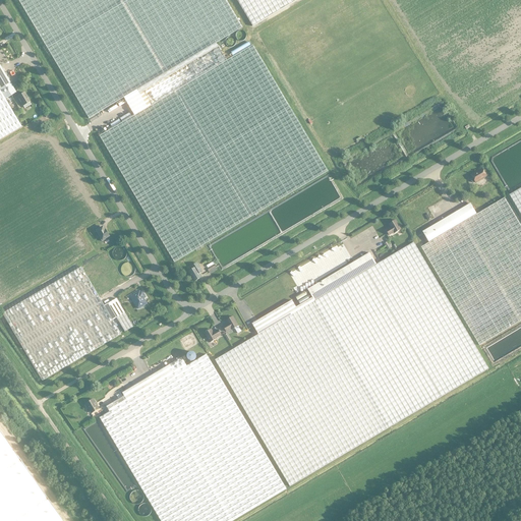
[(226,0),(18,0),(90,119),(137,91),(145,102),(131,109),(134,115),(100,136),(174,263),(328,171),(253,45),(227,60),(217,43),(243,27),(226,0)]
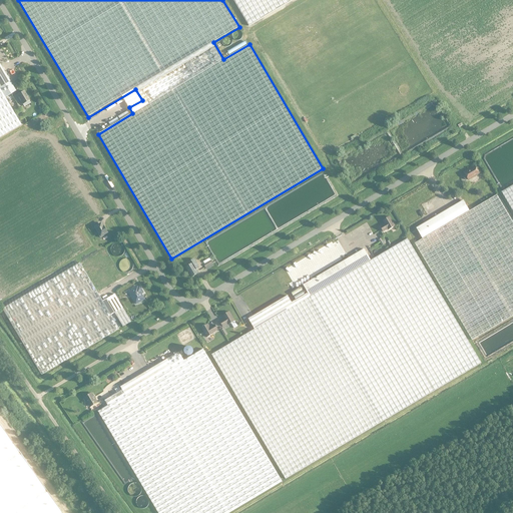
[(233,0),(248,26),(292,0),(233,0)]
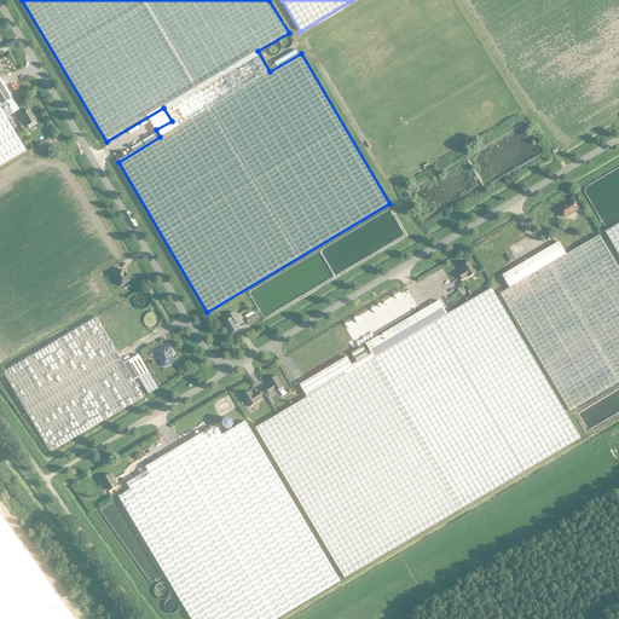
[(0,166),(25,151),(6,117),(18,110),(0,79),(0,166)]
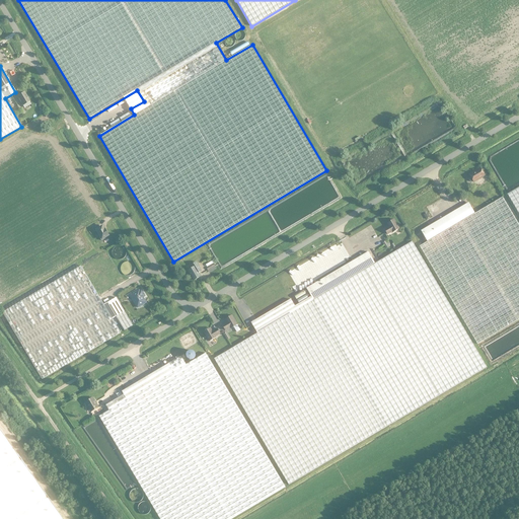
[(17,96),(22,105),(29,101),(24,92),(17,96)]
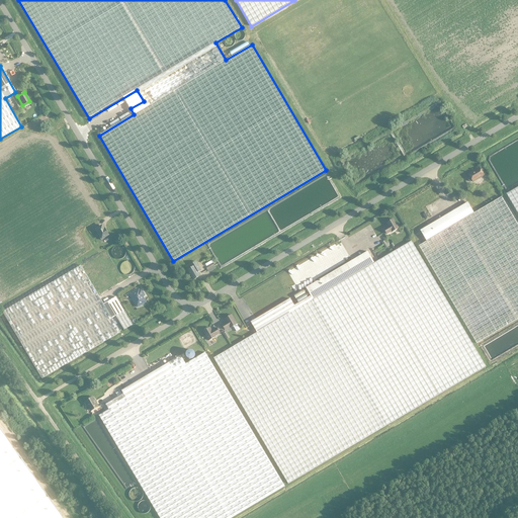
[(470,177),(469,178),(468,179),(469,181),(471,182),(472,181),(473,182),(484,175),(480,168),(468,174),(470,177)]
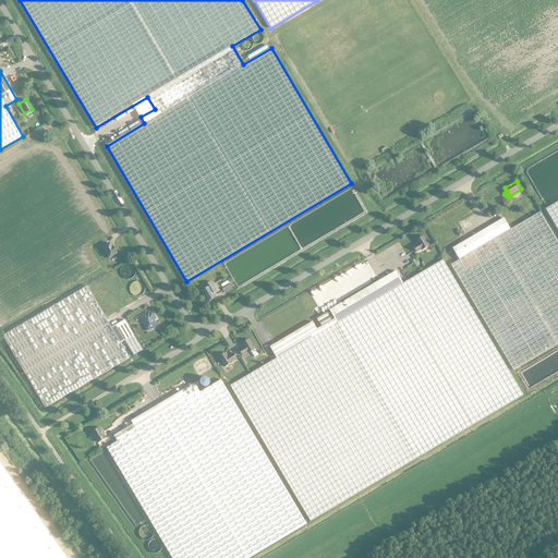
[(557,197),(542,207),(557,233),(557,197)]
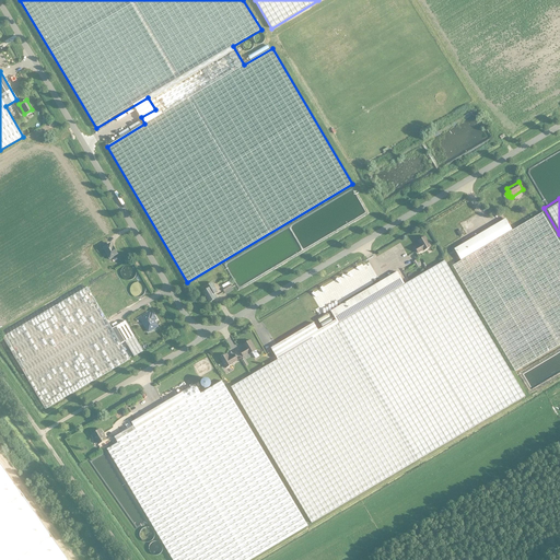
[(453,266),(515,371),(559,345),(559,243),(541,212),(512,230),(505,219),(454,249),(461,260),(453,266)]
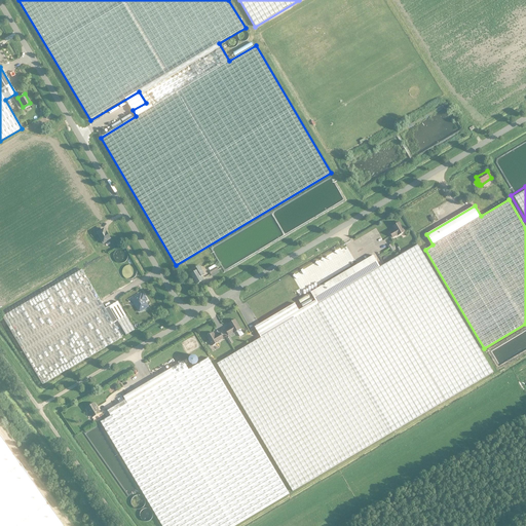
[(405,231),(400,222),(392,226),(395,230),(393,230),(392,230),(389,232),(392,237),(398,234),(399,235),(405,231)]
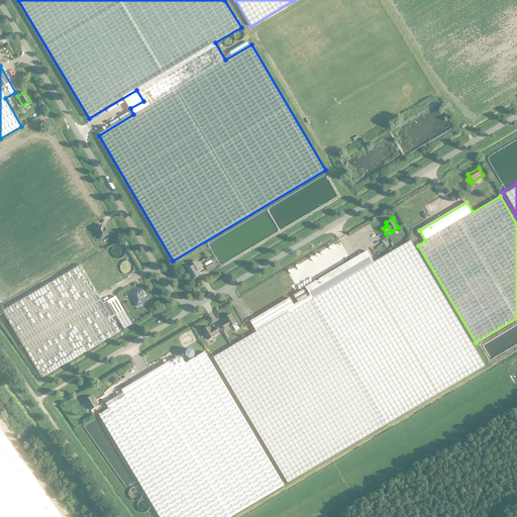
[(105,236),(108,234),(105,228),(104,228),(102,225),(100,227),(98,224),(93,227),(95,230),(96,229),(100,234),(99,235),(101,239),(106,237),(105,236)]
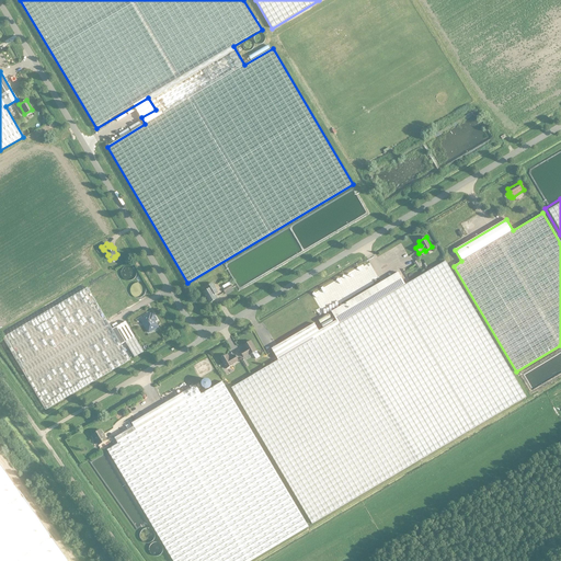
[(405,285),(398,272),(332,311),(420,460),(526,397),(445,261),(405,285)]
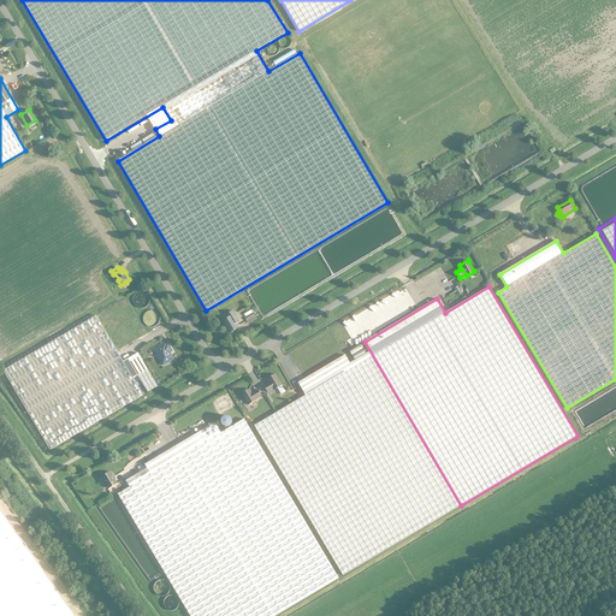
[(230,332),(236,329),(238,327),(236,324),(240,321),(234,311),(226,315),(229,318),(223,321),(230,332)]
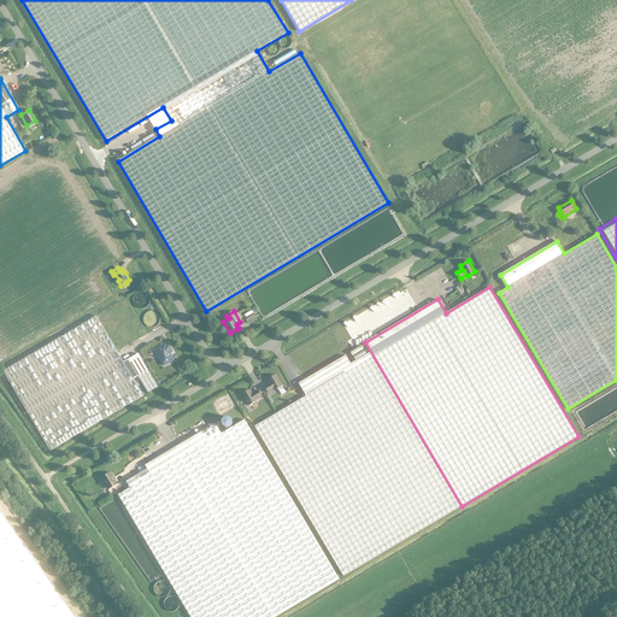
[(50,452),(142,397),(95,317),(3,372),(50,452)]
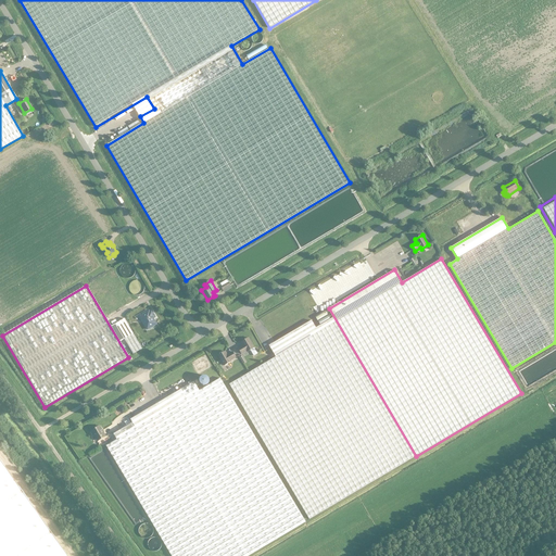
[(149,312),(140,316),(148,329),(156,324),(155,324),(153,320),(153,318),(155,317),(152,311),(150,312),(149,312)]
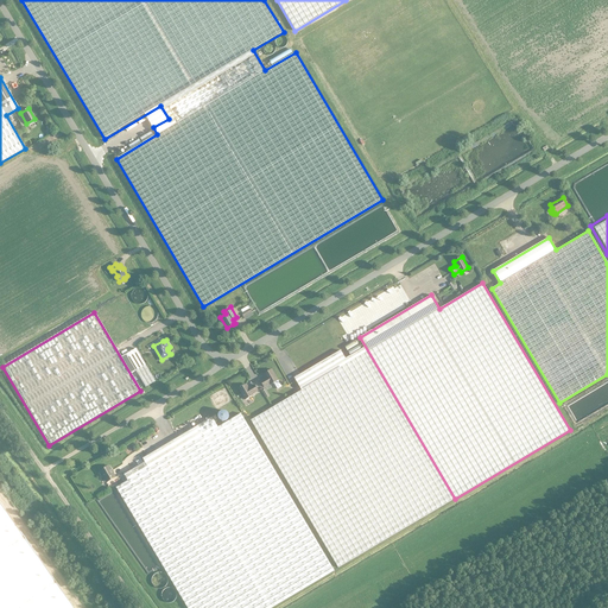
[(156,381),(137,348),(126,354),(146,387),(156,381)]
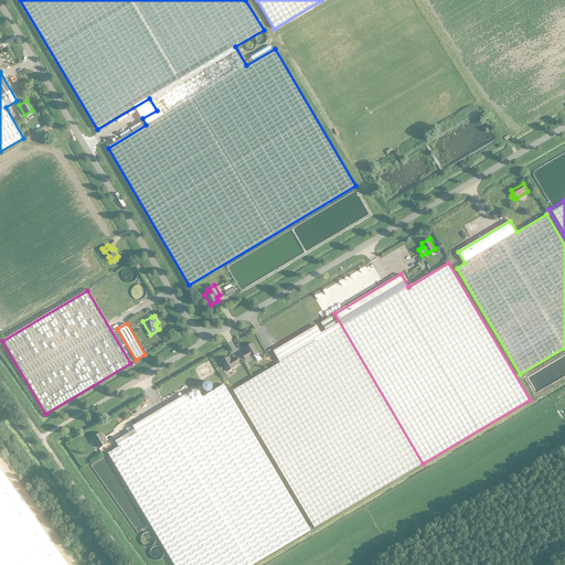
[(321,333),(317,326),(274,351),(281,363),(234,391),(315,528),(422,464),(339,323),(321,333)]
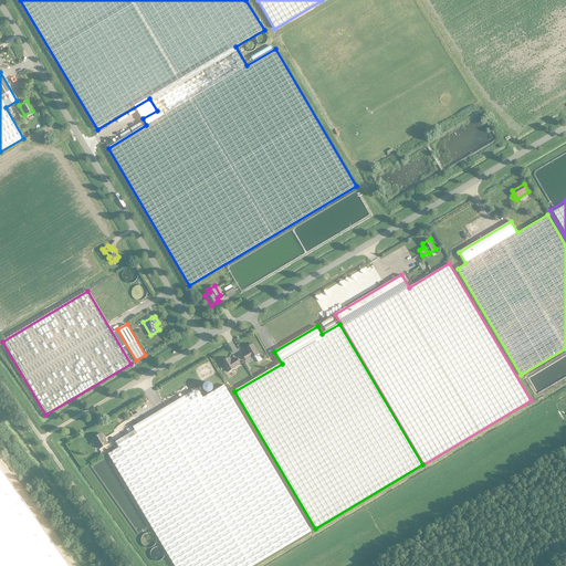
[(259,354),(253,344),(245,348),(248,352),(247,353),(242,355),(245,360),(251,357),(252,358),(259,354)]
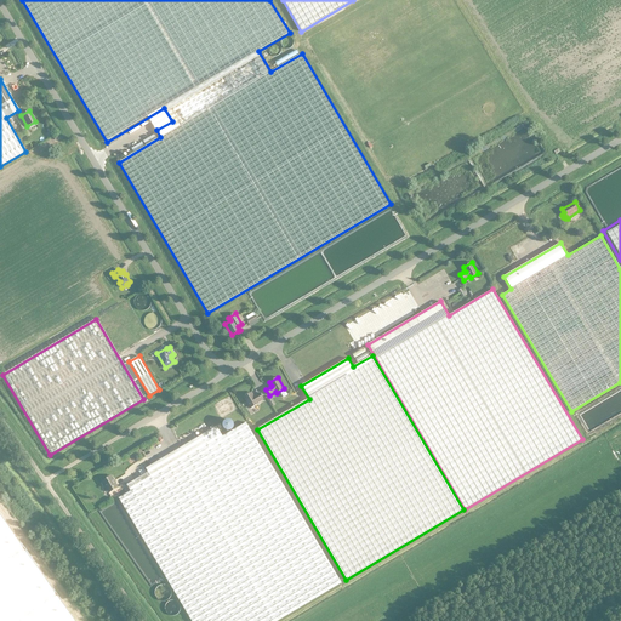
[(250,393),(249,392),(245,394),(245,396),(245,397),(244,397),(251,408),(258,404),(258,403),(263,399),(260,393),(256,396),(255,397),(252,392),(250,393)]
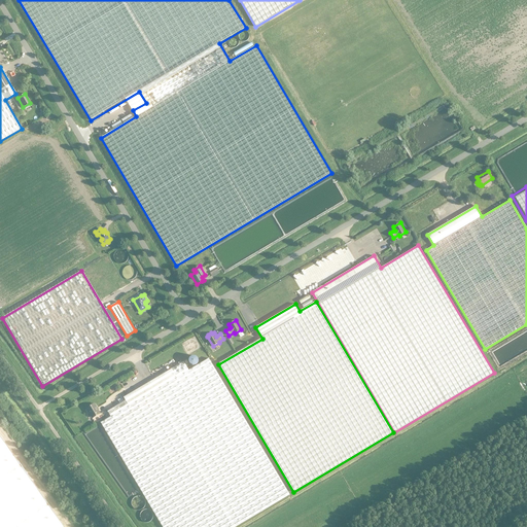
[(172,369),(124,397),(129,406),(101,422),(141,491),(163,526),(235,526),(289,494),(209,358),(177,377),(172,369)]
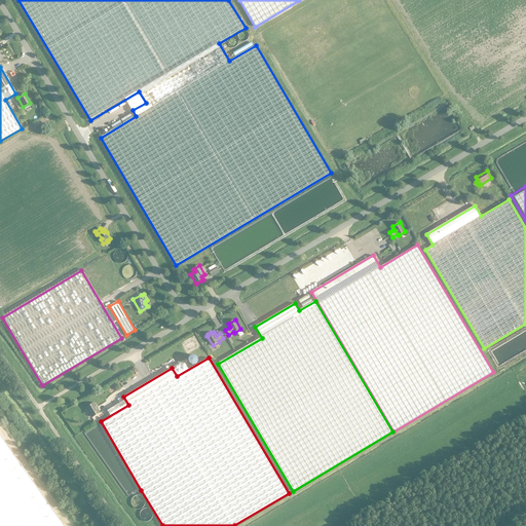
[(86,408),(92,417),(100,413),(95,403),(86,408)]
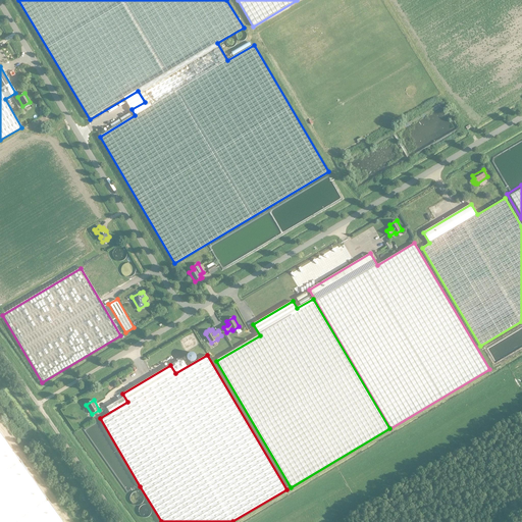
[(0,430),(0,505),(35,480),(0,430)]
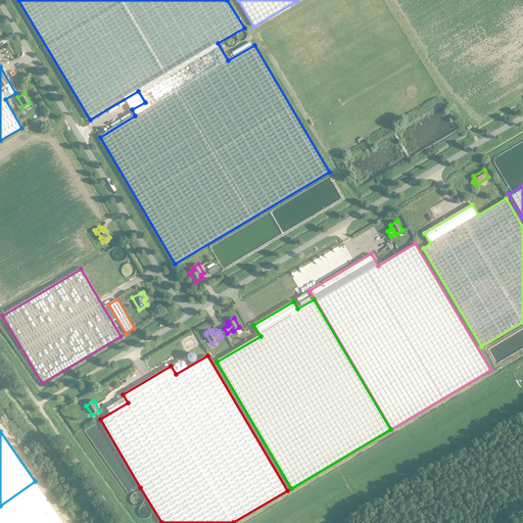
[(64,522),(35,481),(0,506),(0,522),(64,522)]
